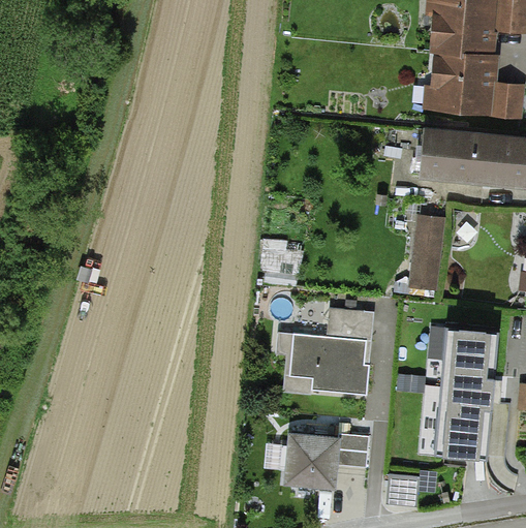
[(525,17),(525,0),(426,0),(425,14),(436,16),(432,85),(424,85),(423,109),(521,115),(523,82),(493,81),(496,31),(525,33),(525,17)]
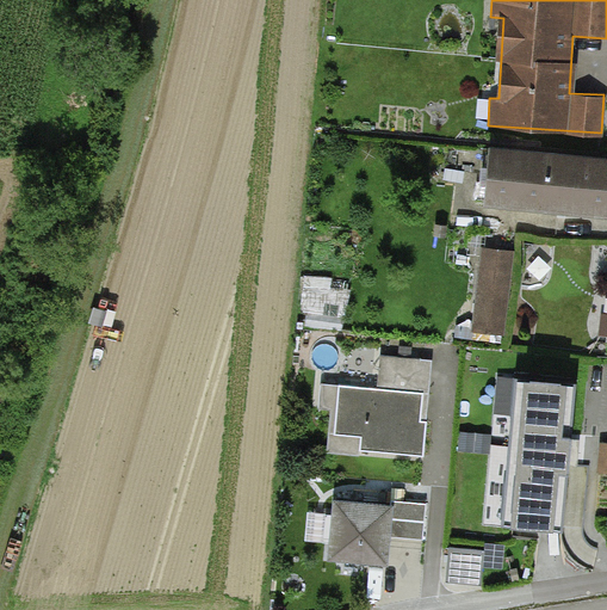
[(606,154),(491,143),(485,208),(606,219),(606,154)]
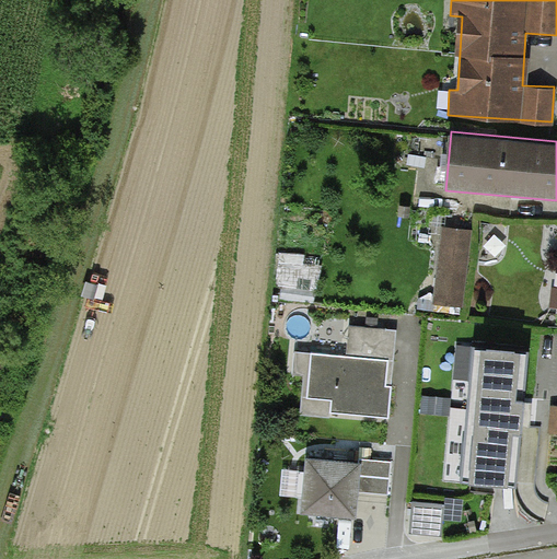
[(470,230),(441,228),(434,305),(463,307),(470,230)]
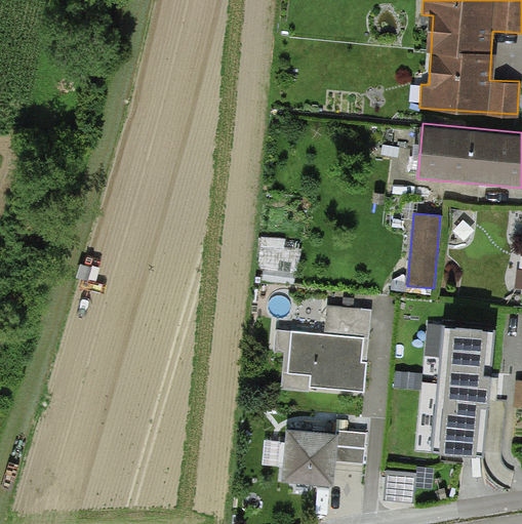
[(321,332),(274,329),(272,353),(286,354),(283,390),(364,395),(370,309),(323,306),(321,332)]
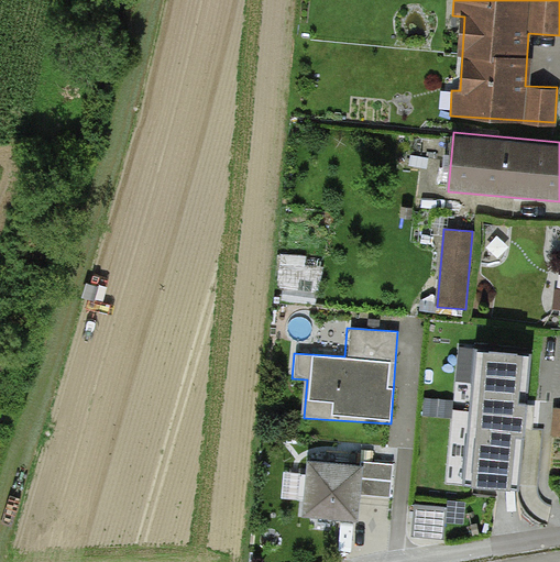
[(511,497),(523,364),(475,360),(463,493),(511,497)]
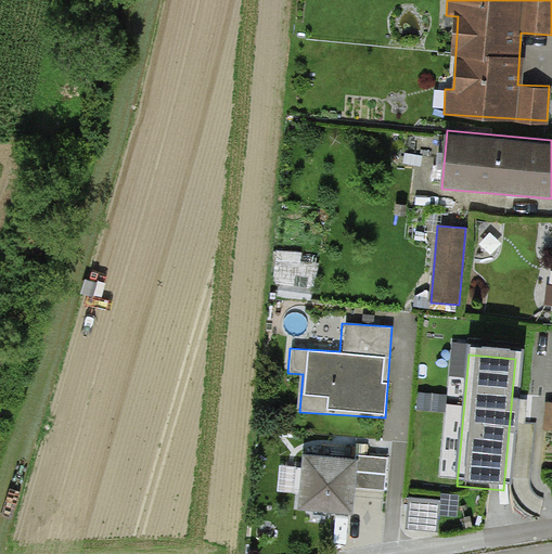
[(383,461),(303,455),(298,512),(348,516),(350,486),(381,488),(383,461)]
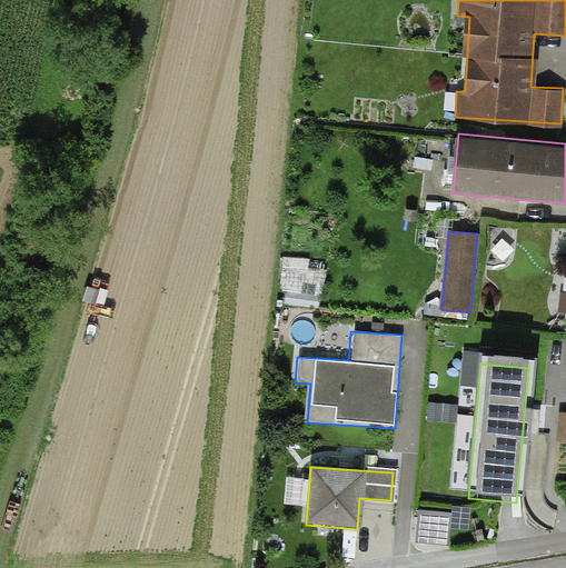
[(419,505),(417,537),(449,539),(452,507),(419,505)]
